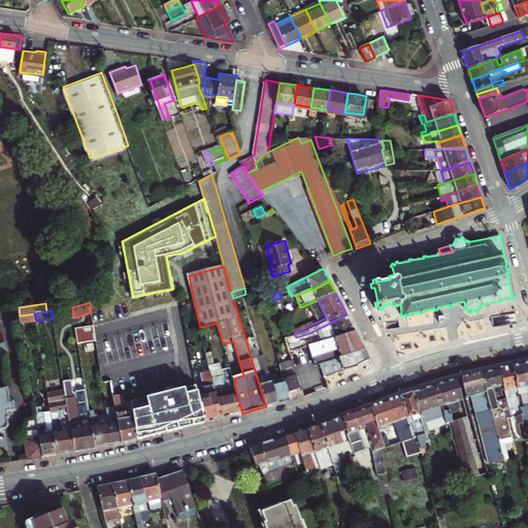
[(34,314),(20,316),(21,324),(36,321),(34,314)]
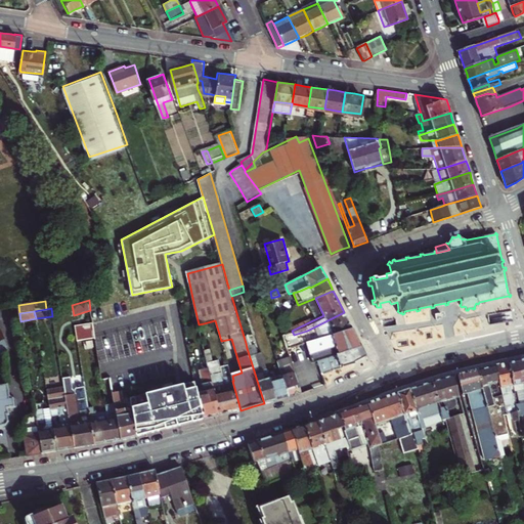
[(294,335),(284,337),(288,349),(304,345),(352,330),(349,321),(344,312),(307,331),(294,335)]
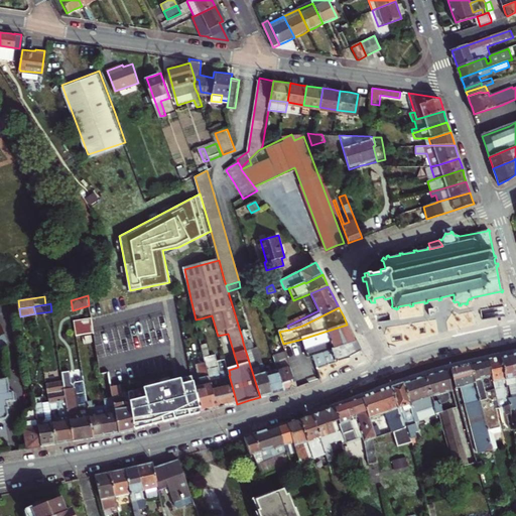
[(94,317),(77,318),(77,334),(95,333),(94,317)]
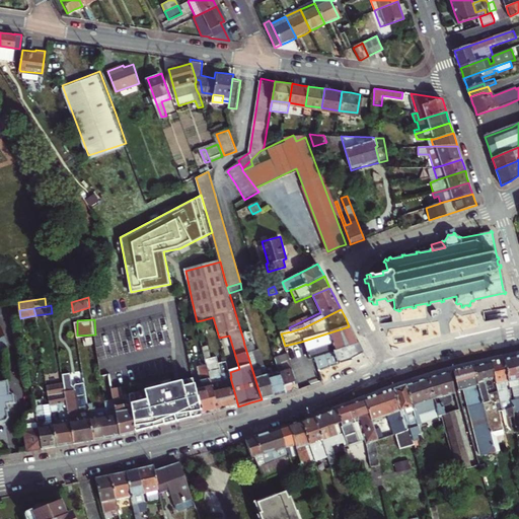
[(354,336),(349,326),(301,342),(303,348),(305,348),(309,359),(314,358),(331,352),(358,344),(354,336)]
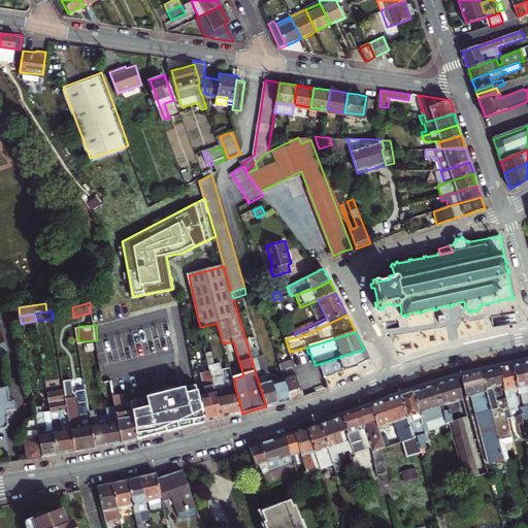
[(215,421),(221,419),(207,359),(203,340),(195,342),(200,365),(206,394),(200,396),(206,424),(215,421)]
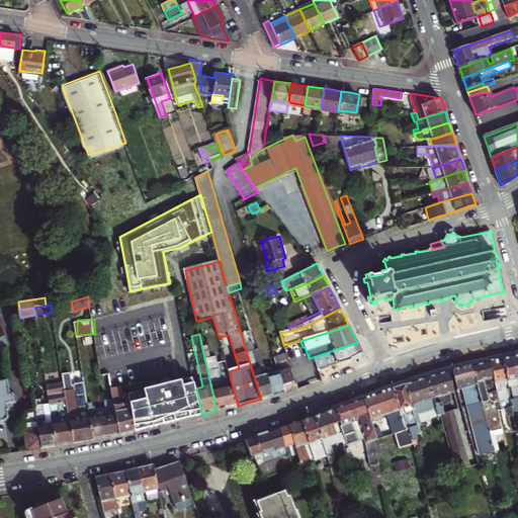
[(267,398),(272,396),(265,371),(258,349),(254,350),(251,342),(244,344),(261,399),(267,398)]
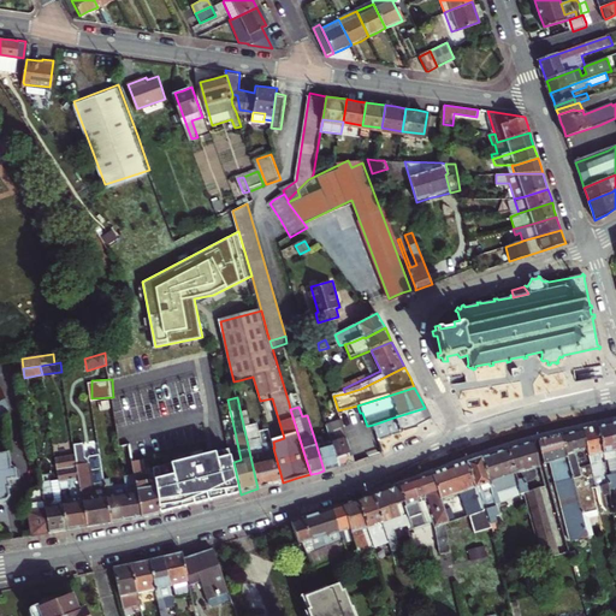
[(378,439),(431,420),(428,415),(425,408),(394,418),(373,425),(378,439)]
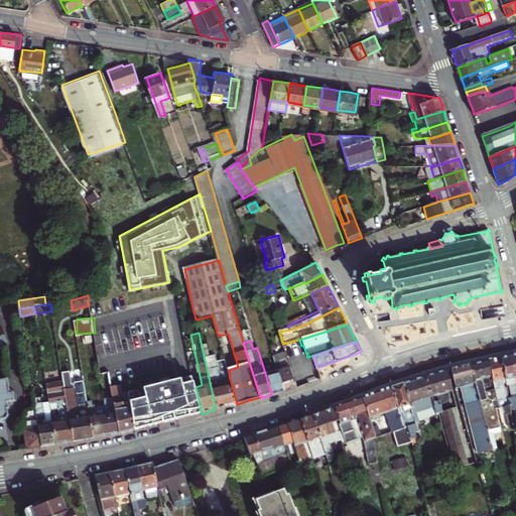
[(217,360),(211,362),(208,350),(203,351),(216,409),(227,407),(237,404),(229,375),(226,365),(219,367),(217,360)]
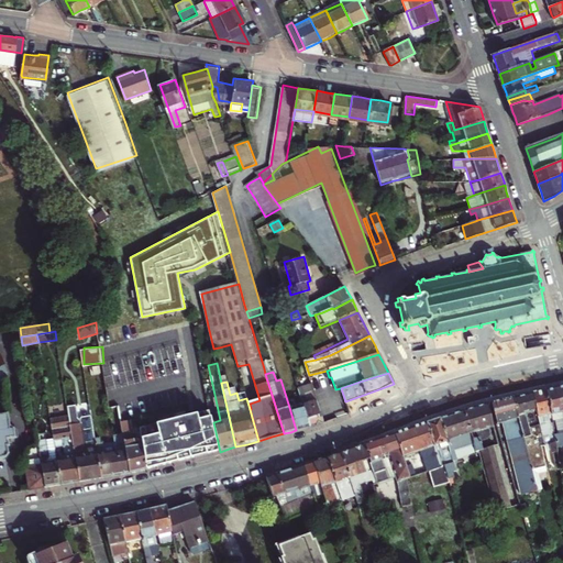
[(302,405),(309,427),(317,424),(323,422),(318,401),(311,384),(298,388),(302,403),(302,405)]
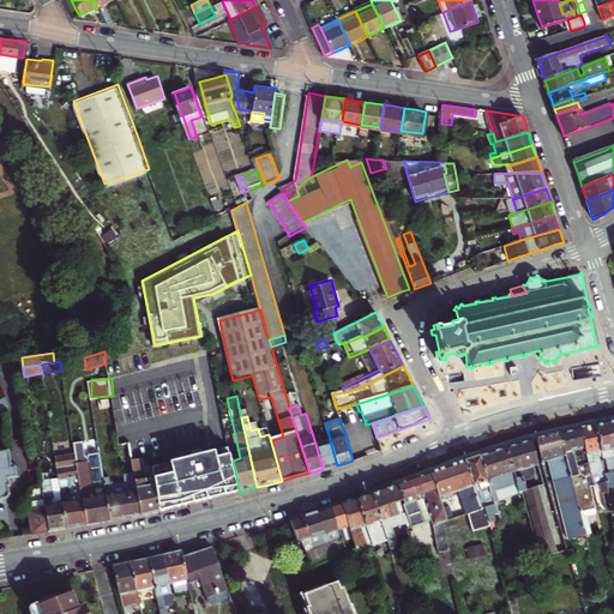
[(613,423),(609,425),(597,428),(608,492),(613,491),(613,423)]
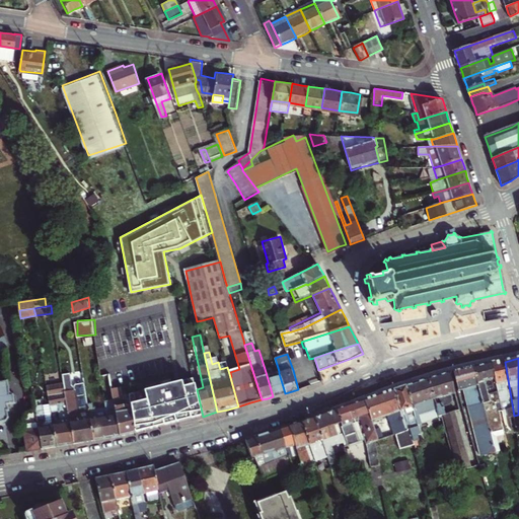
[(196,386),(197,389),(203,387),(197,359),(193,360),(199,385),(196,386)]
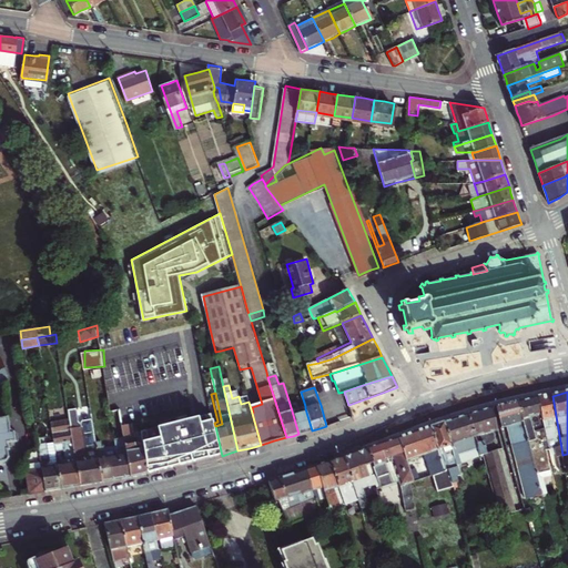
[(546,397),(540,398),(550,453),(551,458),(557,457),(560,474),(561,475),(561,476),(564,477),(566,476),(563,455),(553,396),(546,397)]
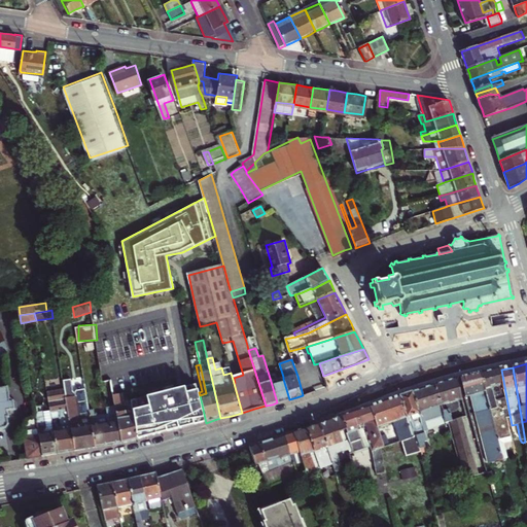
[(511,420),(501,370),(493,372),(482,374),(502,462),(507,461),(503,446),(512,444),(505,420),(511,420)]
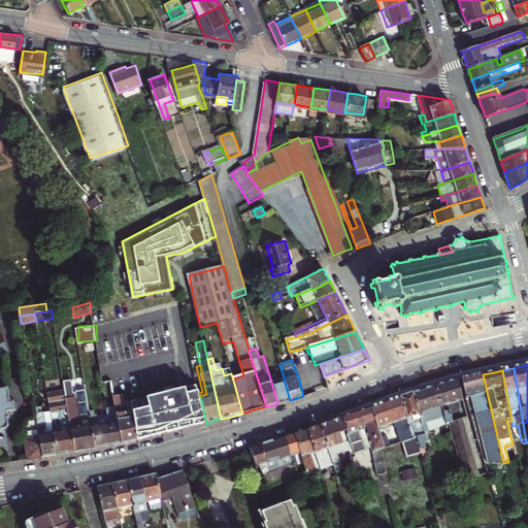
[(473,375),(463,378),(467,400),(474,399),(479,413),(475,414),(488,466),(503,463),(483,374),(483,373),(473,375)]
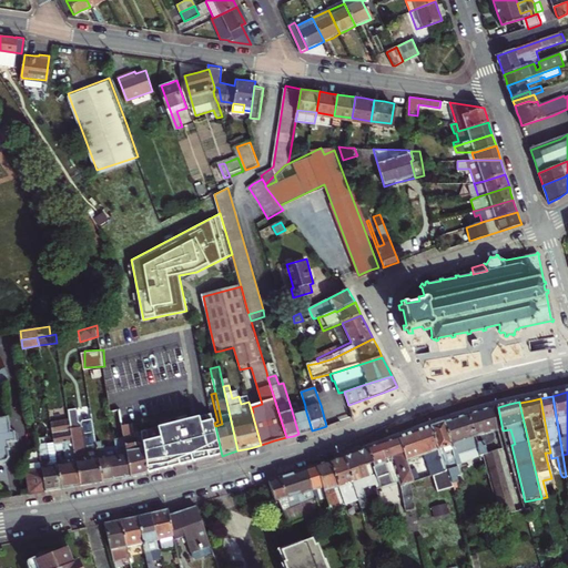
[(92,483),(103,482),(98,448),(93,423),(92,417),(82,419),(80,422),(79,421),(77,406),(68,408),(69,419),(72,438),(80,485),(92,483)]
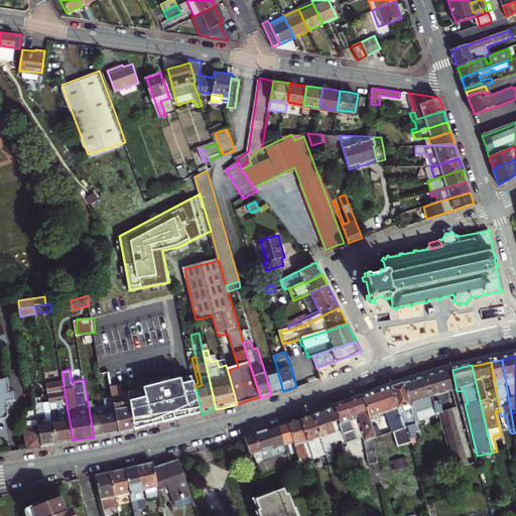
[(278,392),(283,391),(277,371),(267,374),(267,371),(266,369),(264,370),(271,394),(278,392)]
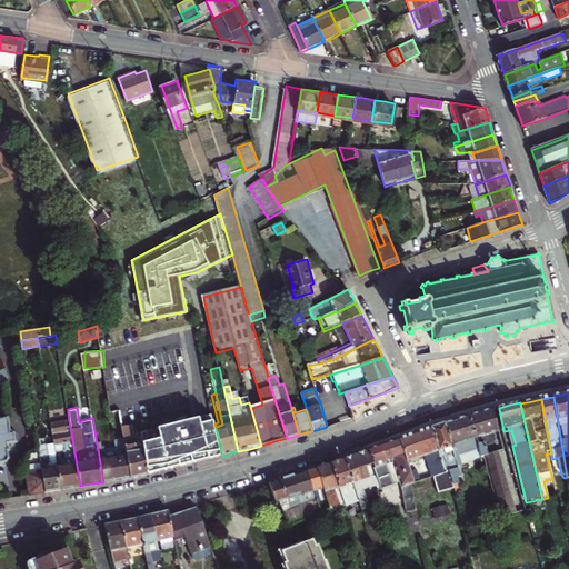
[(501,443),(496,408),(483,411),(471,416),(479,445),(485,443),(486,447),(501,443)]
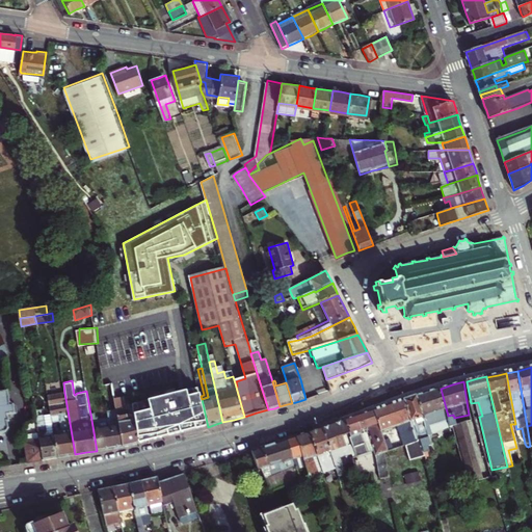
[(0,433),(4,432),(5,432),(7,430),(5,422),(16,421),(15,415),(17,413),(16,405),(8,401),(7,392),(3,389),(0,388),(0,433)]
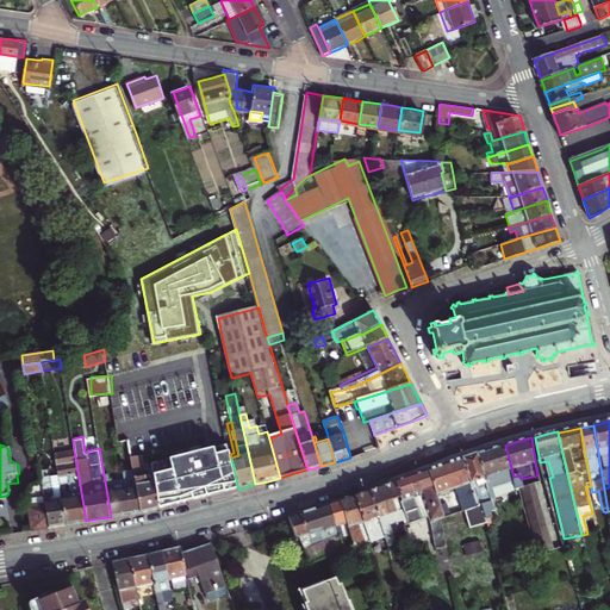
[(229,492),(238,490),(231,458),(230,454),(228,446),(218,448),(151,464),(155,481),(160,508),(207,498),(229,492)]
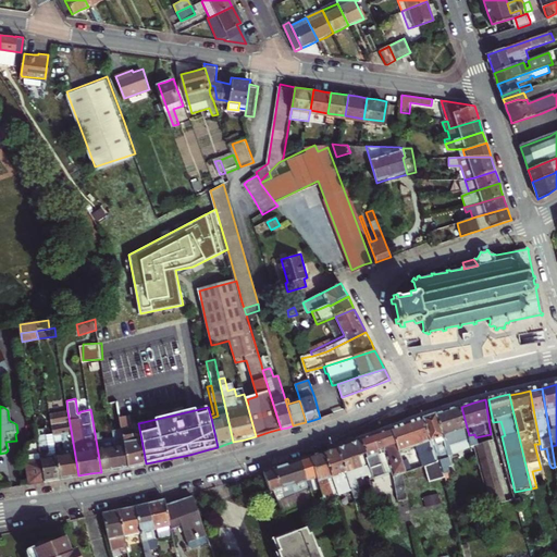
[(469,435),(461,407),(448,410),(436,413),(448,458),(440,461),(443,478),(449,475),(448,470),(455,468),(452,456),(454,455),(456,455),(453,444),(467,441),(470,452),(473,450),(472,447),(475,446),(473,438),(470,440),(469,435)]
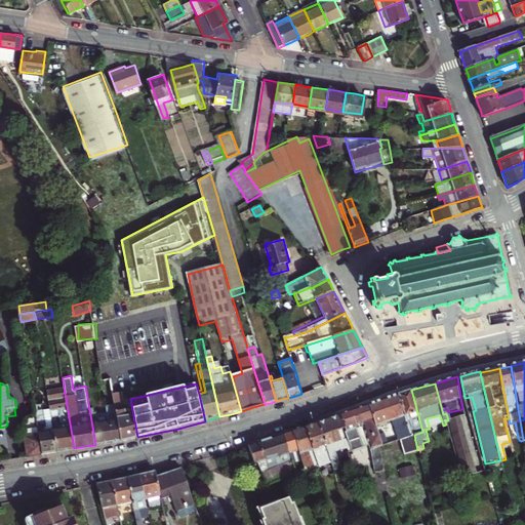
[(74,448),(67,405),(64,388),(47,391),(50,409),(50,411),(61,409),(62,414),(57,414),(58,418),(61,429),(53,430),(56,451),(65,450),(74,448)]
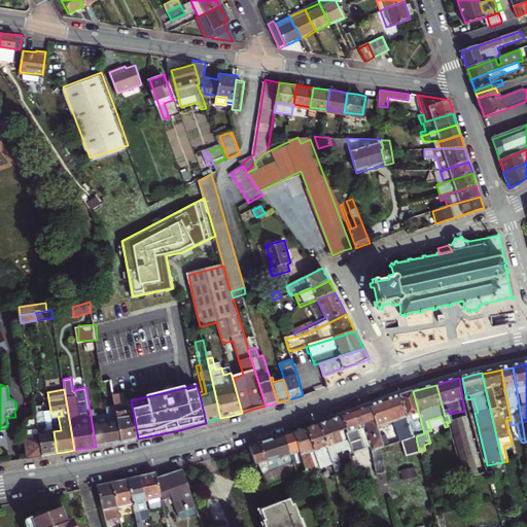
[(424,433),(413,391),(406,394),(398,396),(414,437),(416,436),(424,433)]
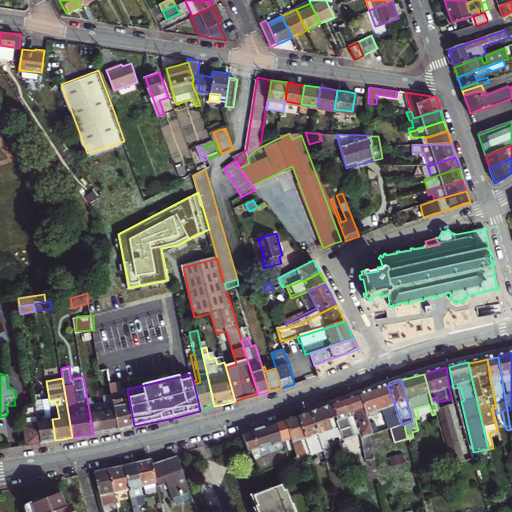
[(89,381),(84,381),(88,404),(93,434),(101,432),(109,431),(104,401),(93,403),(91,396),(90,397),(90,394),(91,394),(89,381)]
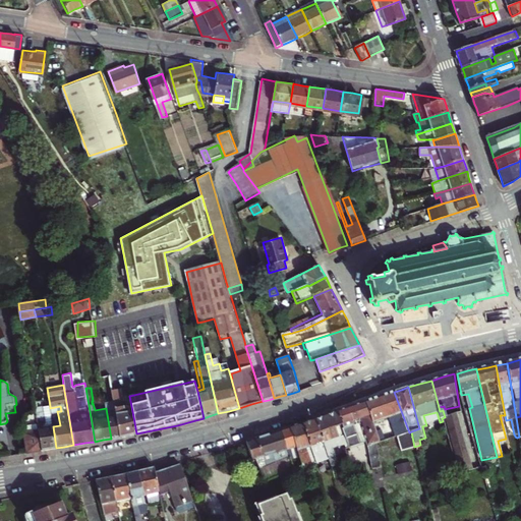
[(129,436),(136,433),(132,411),(125,413),(121,389),(112,391),(113,398),(120,438),(129,436)]
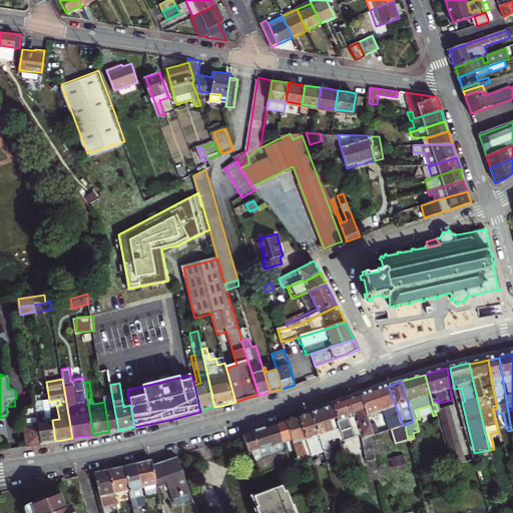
[(403,426),(388,386),(375,391),(360,395),(368,419),(383,413),(389,431),(390,431),(403,426)]
